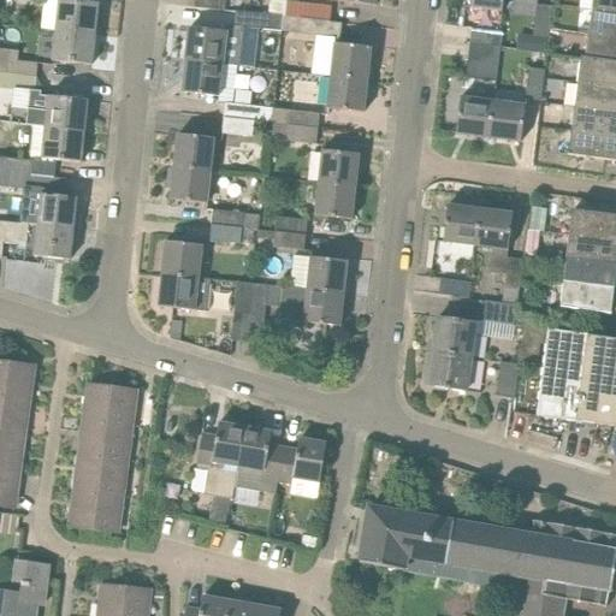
[(60,0),(57,0),(54,31),(95,36),(99,4),(60,0)]
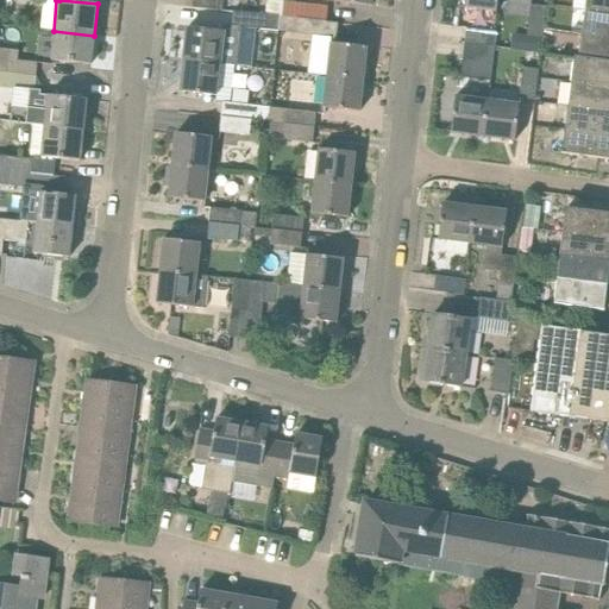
[(193,0),(192,8),(223,12),(223,0),(193,0)]
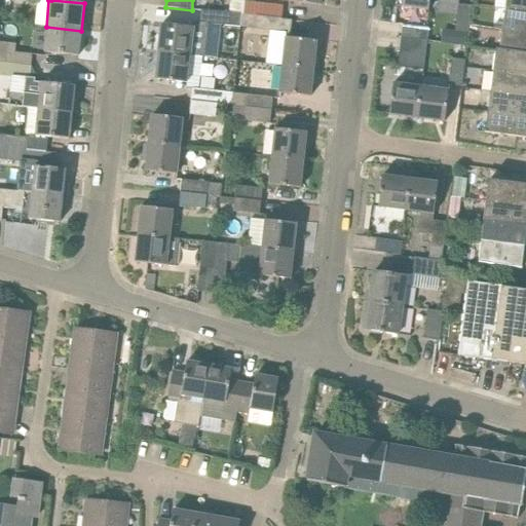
[(429,10),(429,0),(401,0),(401,7),(429,10)]
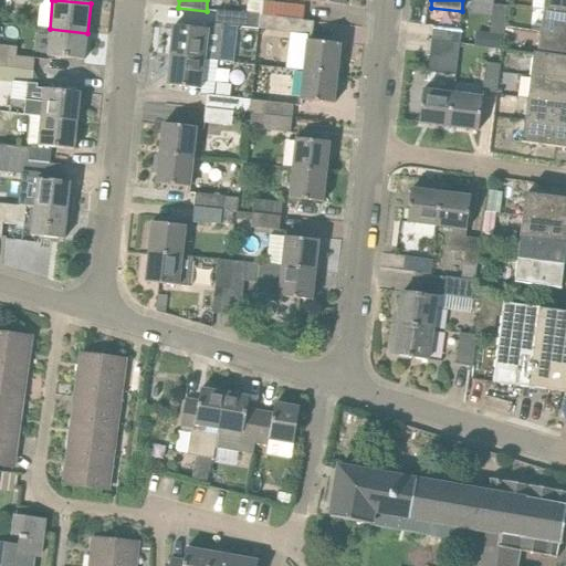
[(565,0),(544,0),(543,11),(565,13),(565,0)]
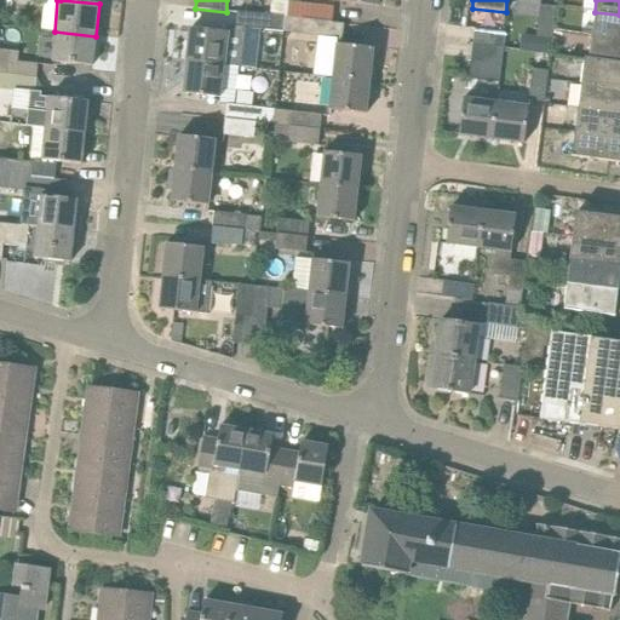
[(286,3),(285,17),(332,22),(333,7),(286,3)]
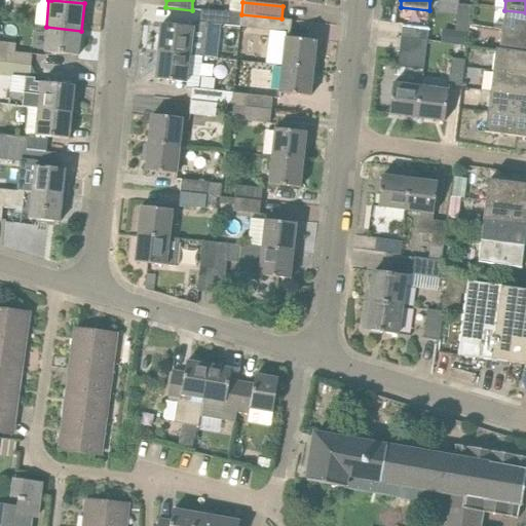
[(471,6),(457,4),(455,30),(467,32),(471,6)]
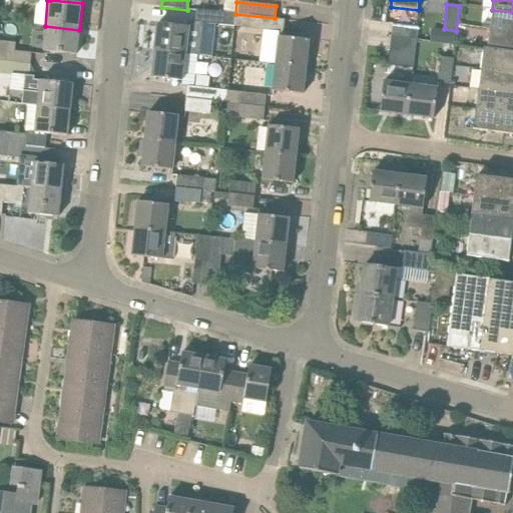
[(202,24),(234,27),(235,14),(224,12),(196,10),(194,23),(187,22),(187,27),(157,24),(154,51),(185,54),(198,56),(202,24)]
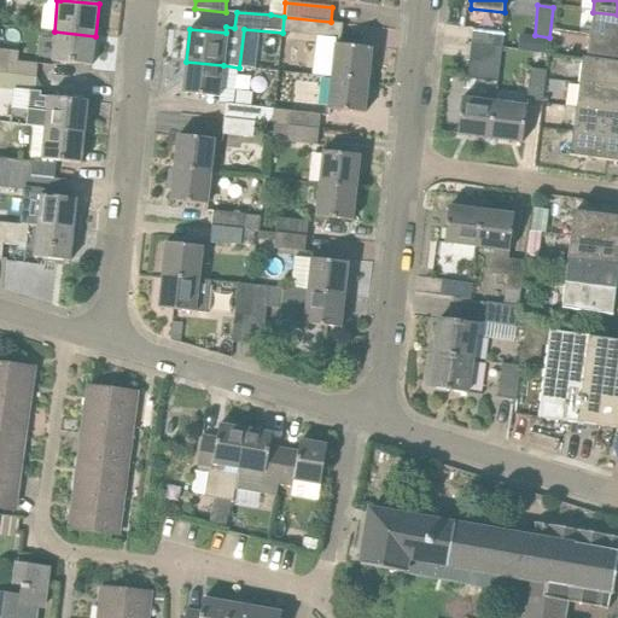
[(617,15),(593,12),(589,36),(617,39),(617,15)]
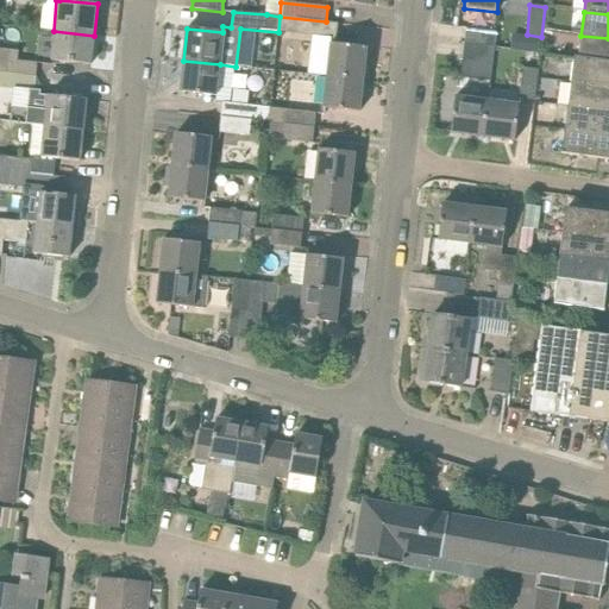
[(326,22),(280,17),(278,32),(324,38),(326,22)]
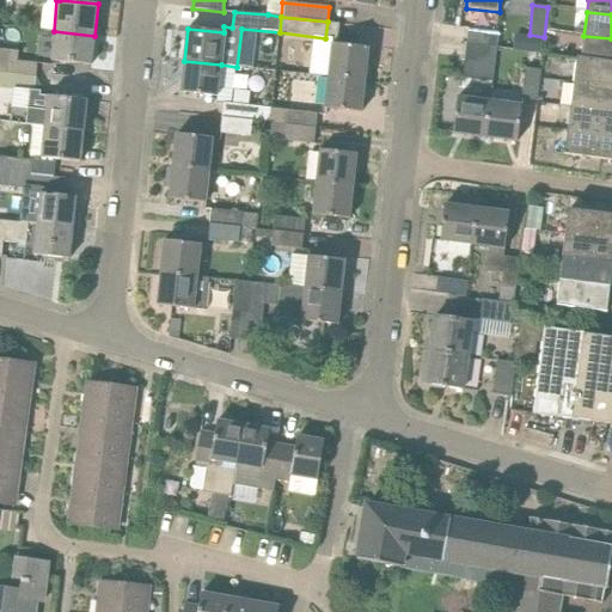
[(469,30),(467,46),(496,48),(499,32),(469,30)]
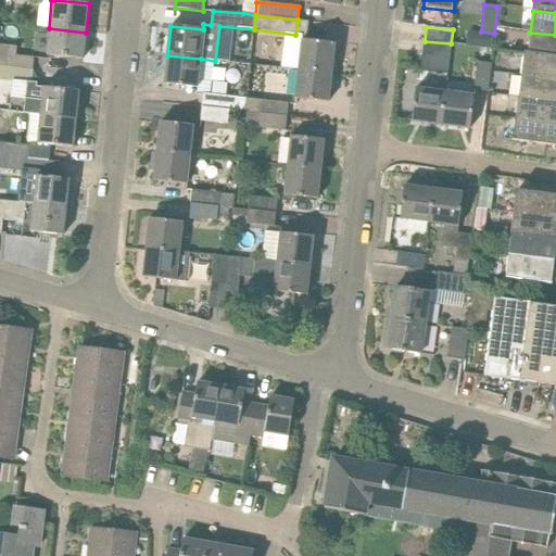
[(86,33),(49,28),(46,55),(83,60),(86,33)]
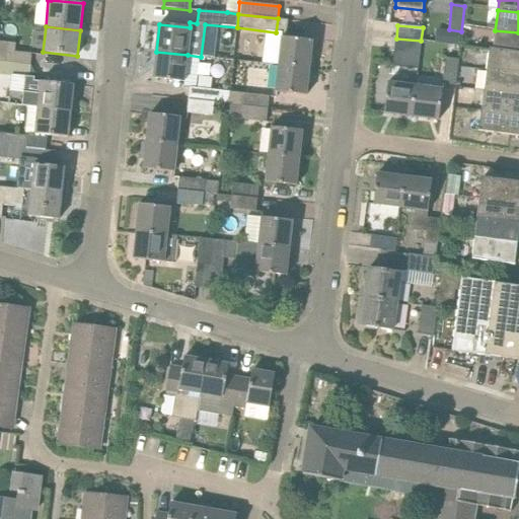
[(493,50),(518,54),(518,32),(495,30),(493,50)]
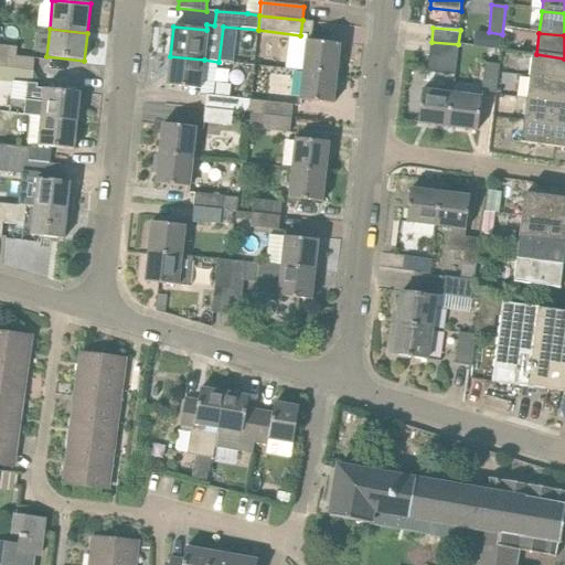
[(337,75),(340,44),(305,41),(301,71),(337,75)]
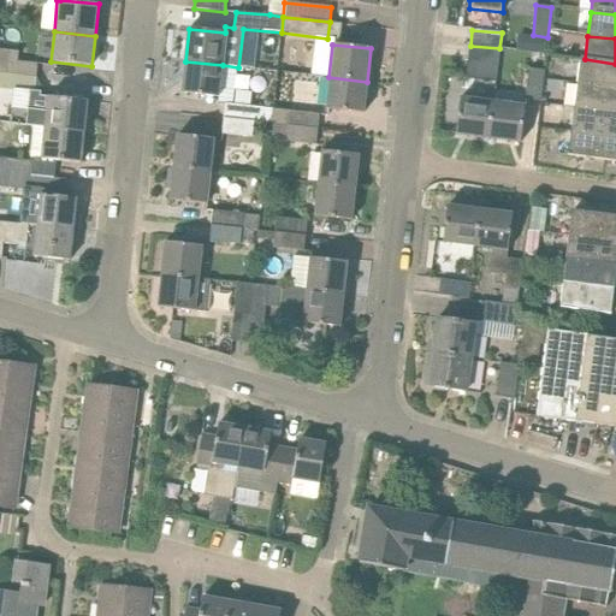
[(499,48),(471,46),(467,73),(496,77),(499,48)]
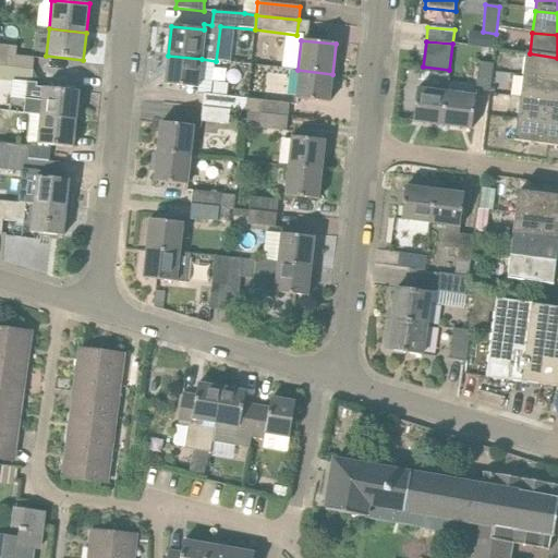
[(0,67),(33,71),(34,58),(15,57),(16,47),(0,45),(0,67)]
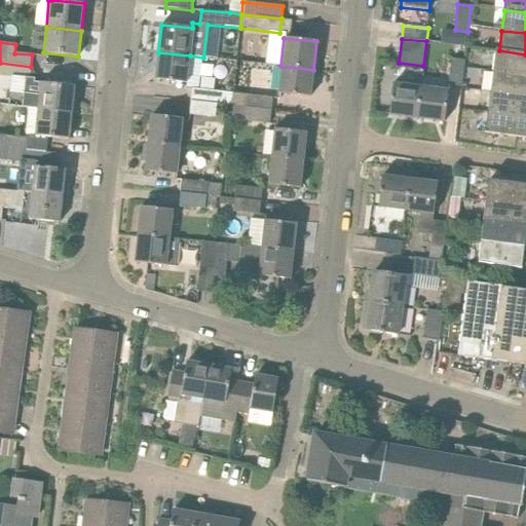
[(525,76),(525,54),(499,50),(495,50),(493,72),(525,76)]
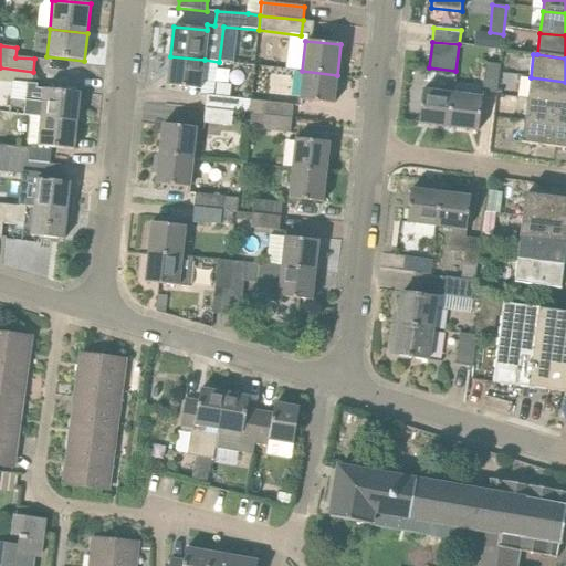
[(205,60),(170,56),(167,85),(201,90),(205,60)]
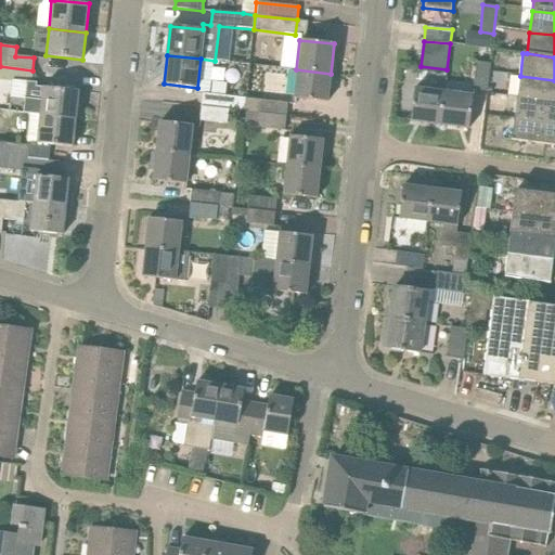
[(473,89),(487,91),(490,64),(476,62),(473,89)]
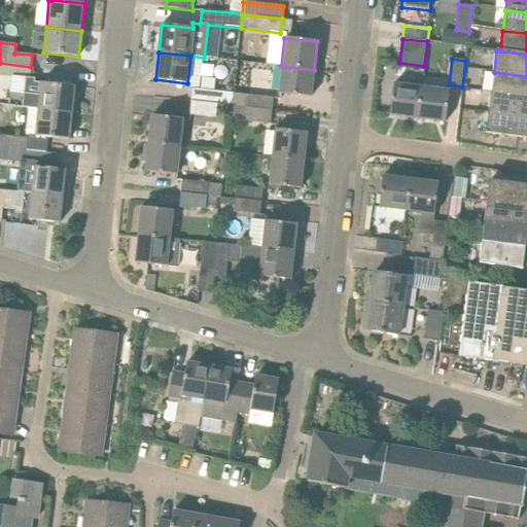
[(29,78),(31,67),(0,63),(0,74),(26,77),(23,107),(39,109),(38,110),(72,113),(75,88),(35,82),(35,79),(29,78)]
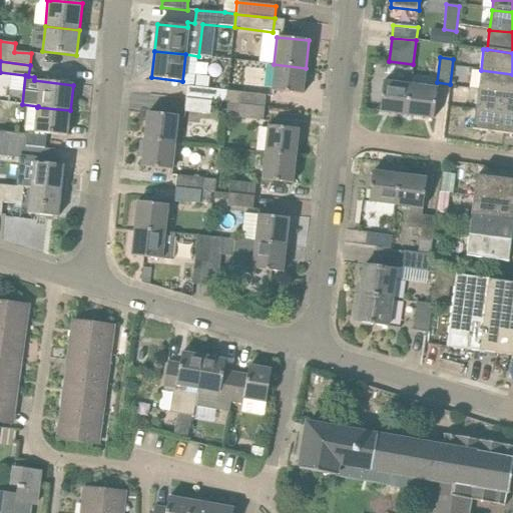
[(306,68),(274,64),(271,91),(304,94),(306,68)]
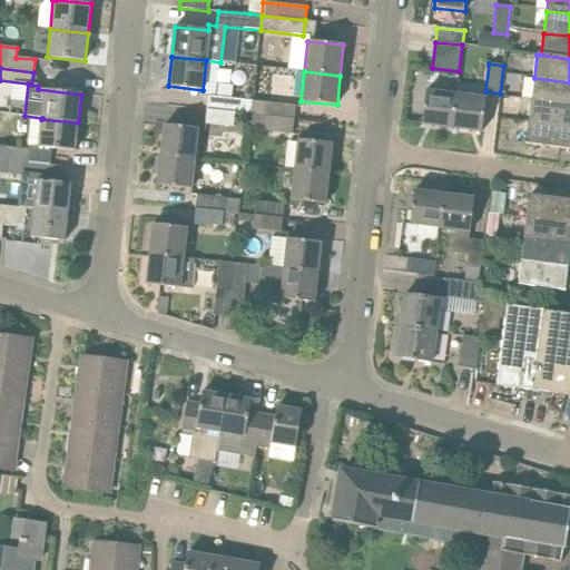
[(569,82),(534,78),(531,100),(569,105),(569,82)]
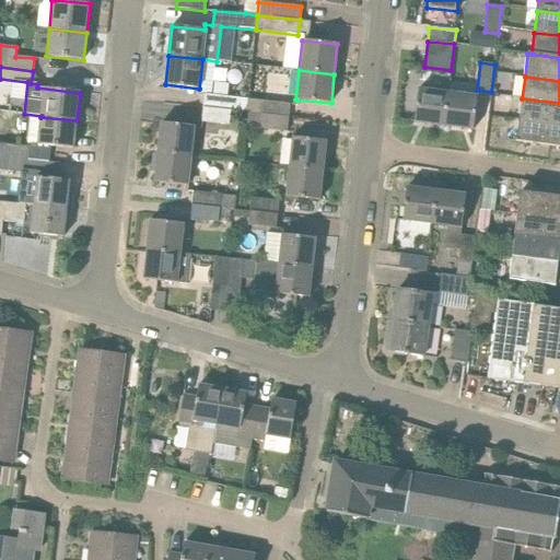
[(415,123),(445,127),(450,93),(419,90),(415,123)]
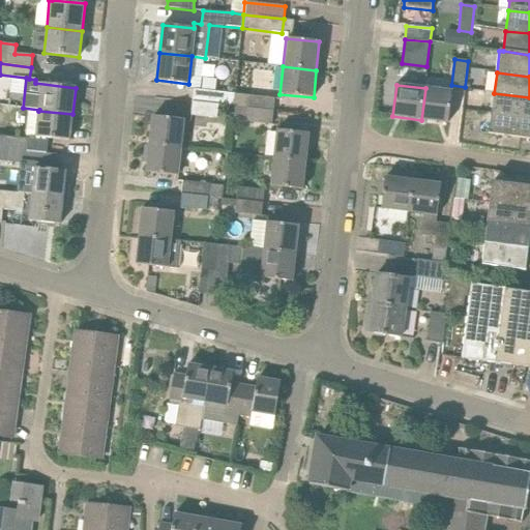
[(452,91),(425,88),(421,120),(448,123),(452,91)]
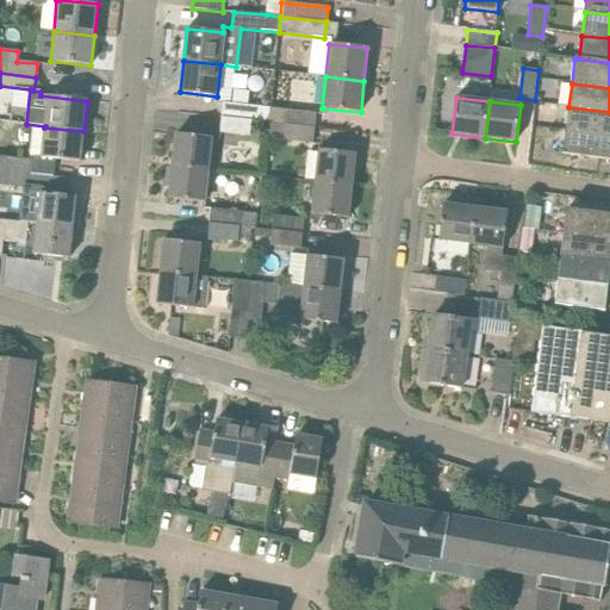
[(221,118),(251,122),(268,123),(269,109),(269,107),(223,103),(221,118)]
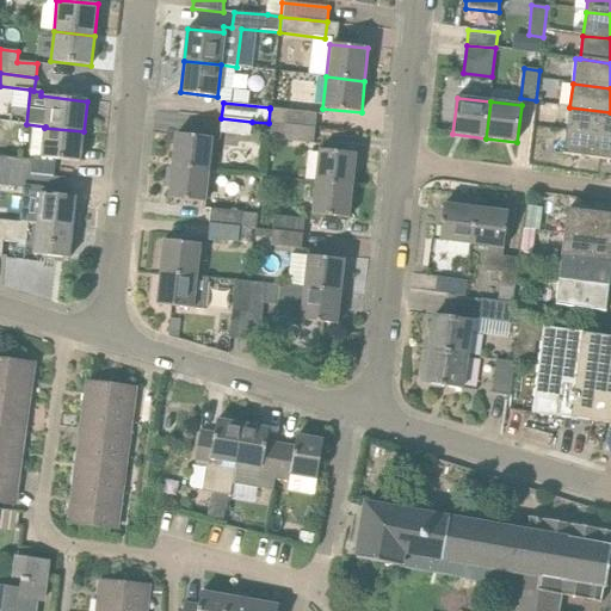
[(610,112),(569,107),(566,131),(610,136),(610,112)]
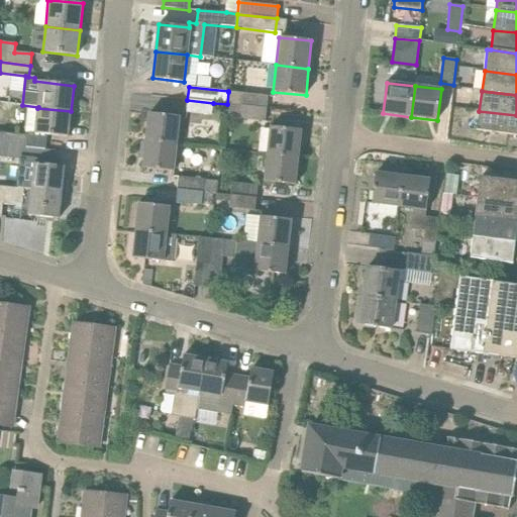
[(227,105),(229,105),(267,109),(268,96),(228,92),(227,104),(227,105)]
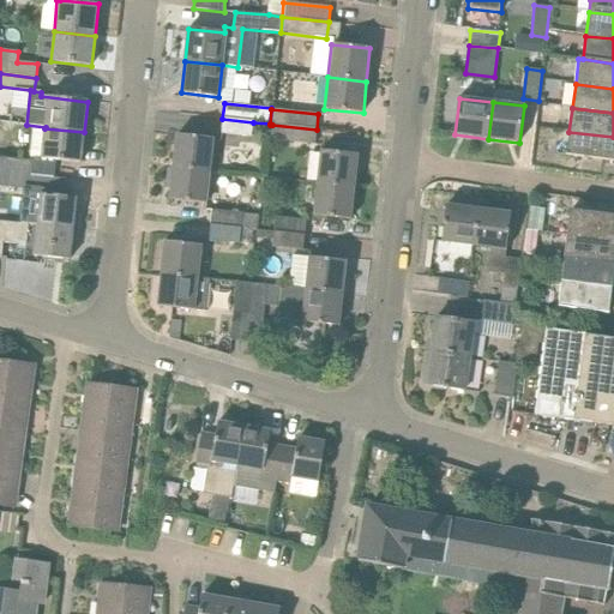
[(251,137),(253,122),(222,119),(221,134),(251,137)]
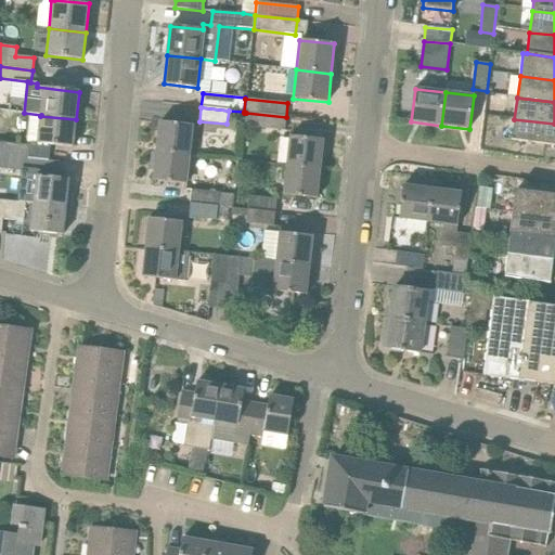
[(286,117),(246,113),(244,126),(285,130),(286,117)]
